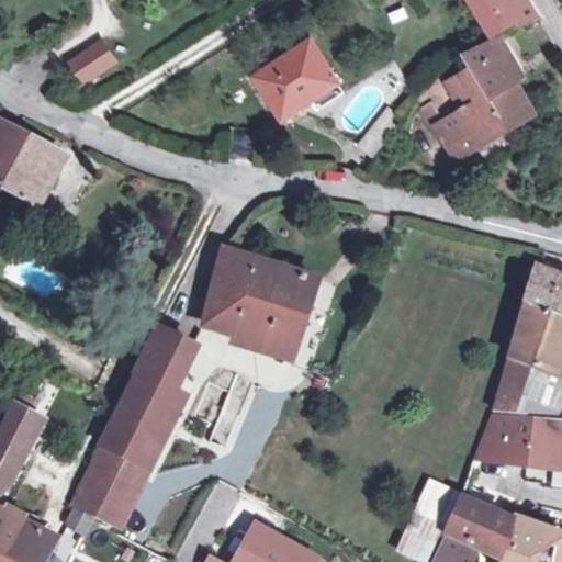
[(502,0),(471,0),(495,37),(517,24),(519,26),(538,17),(529,1),(509,12),(502,0)]
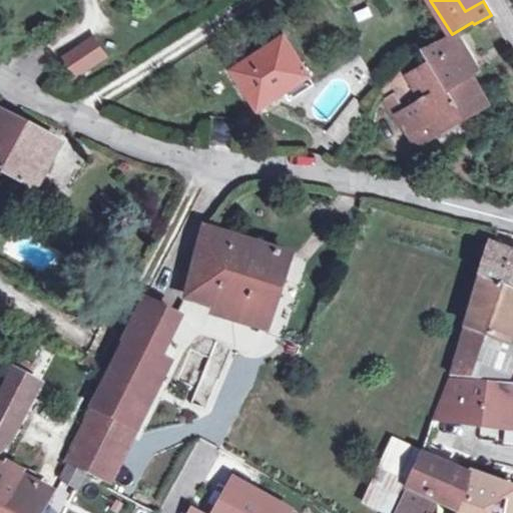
[(434,128),(436,131),(486,102),(470,74),(476,71),(454,36),(454,34),(423,49),(413,56),(412,56),(381,90),(380,92),(399,125),(403,122),(407,120),(417,138),(434,128)]
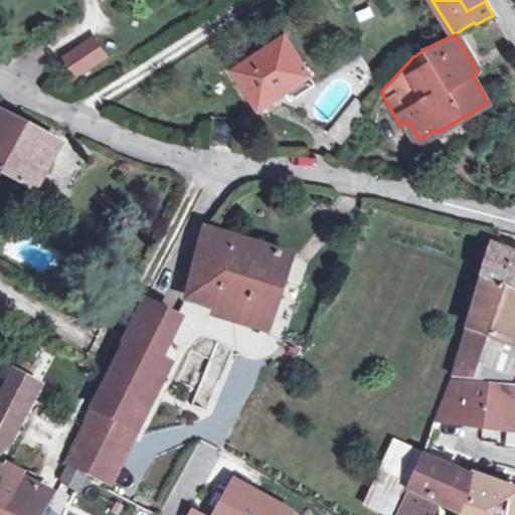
[(235,70),(259,106),(284,90),(291,100),(313,86),(306,74),(308,73),(285,38),(235,70)]
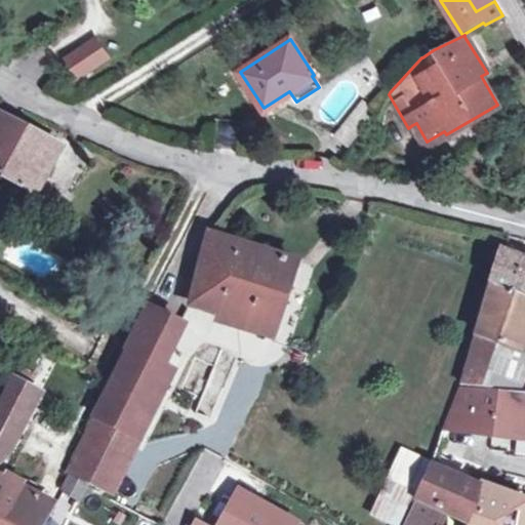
[(96,41),(67,59),(77,76),(107,57),(96,41)]
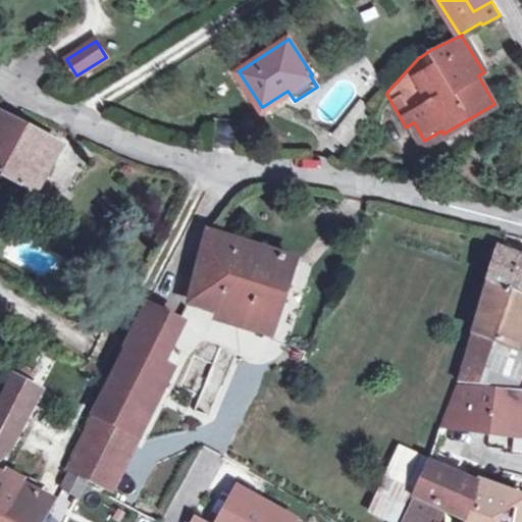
[(331,136),(345,147),(373,110),(361,99),(331,136)]
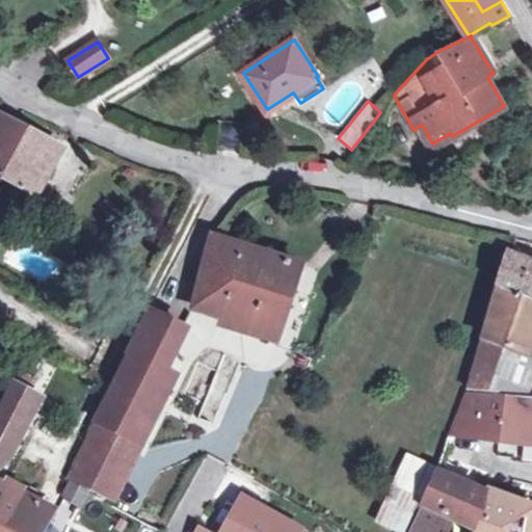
[(0,176),(37,195),(62,150),(0,114),(0,176)]
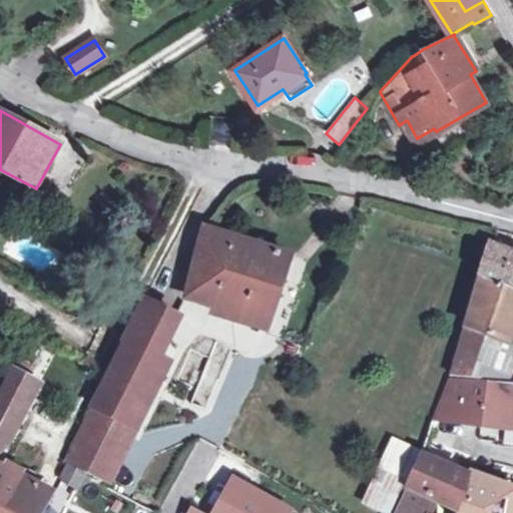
[(407,120),(403,122),(414,144),(436,131),(434,128),(417,138),(407,120)]
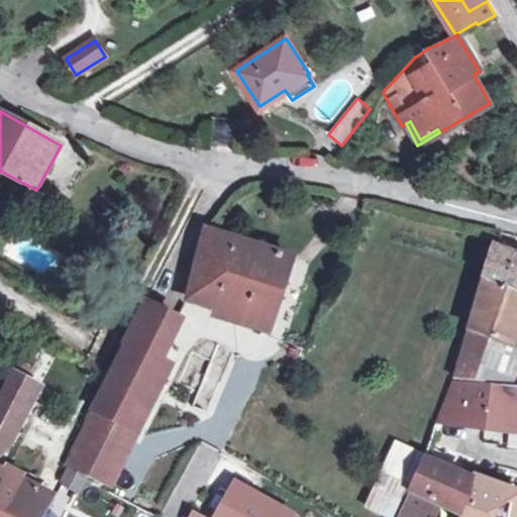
[(248,318),(245,326),(245,327),(268,335),(292,259),(205,232),(189,295),(214,303),(213,307),(248,318)]
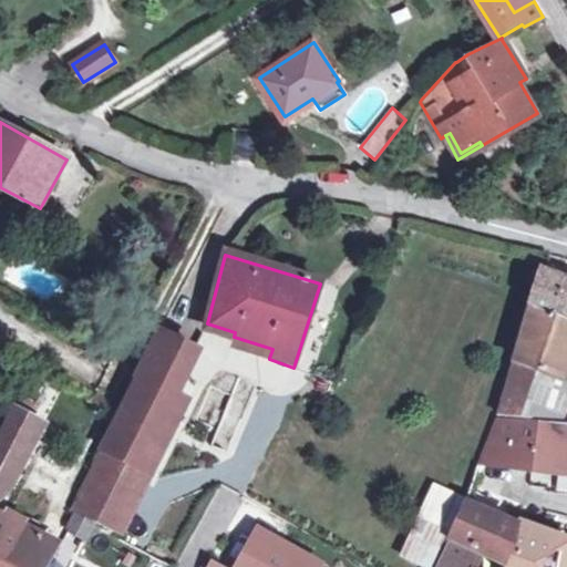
[(513,360),(496,414),(540,420),(562,420),(566,400),(566,381),(562,380),(564,377),(566,368),(566,279),(539,269),(528,308),(513,360)]
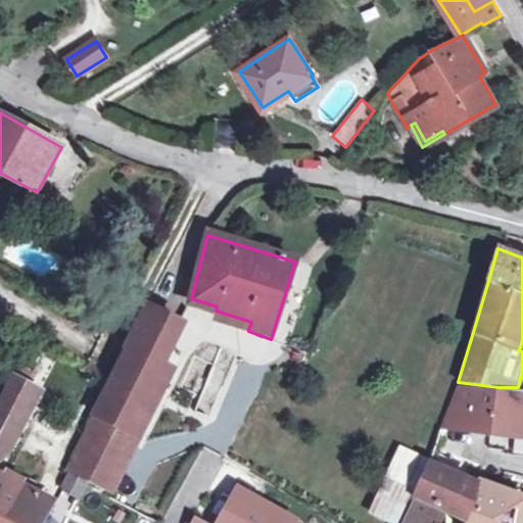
[(92,414),(138,437),(160,393),(146,386),(177,322),(146,305),(128,343),(106,384),(92,414)]
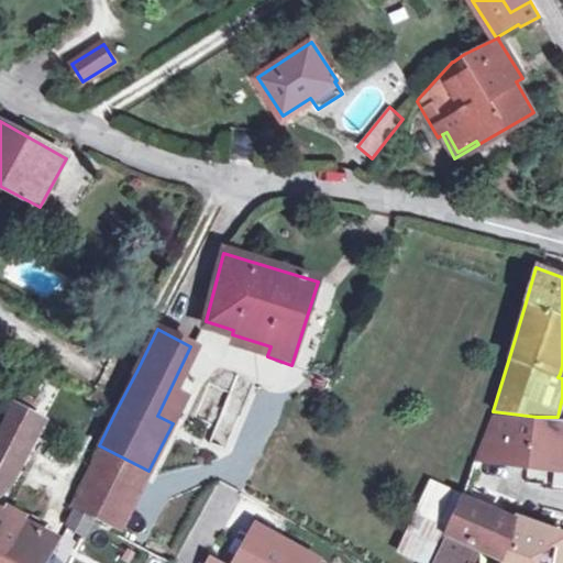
[(271,346),(232,334),(229,343),(267,355),(271,346)]
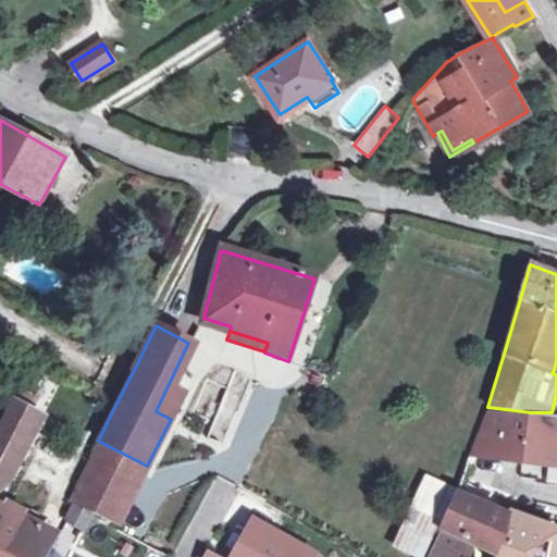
[(219,408),(234,415),(249,379),(234,372),(219,408)]
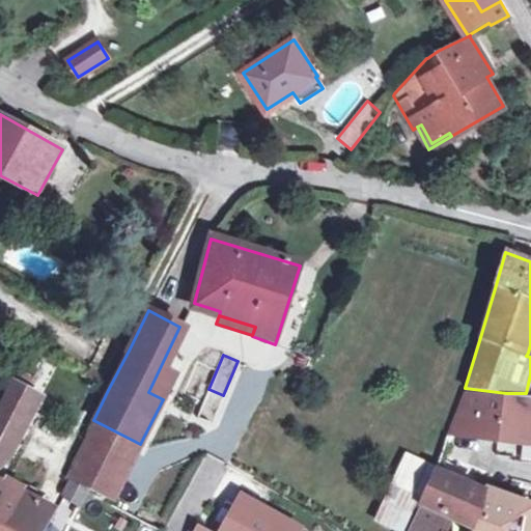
[(0,530),(39,530),(52,509),(31,499),(21,494),(0,482),(0,465),(15,442),(36,397),(25,391),(31,380),(18,371),(0,403),(0,530)]
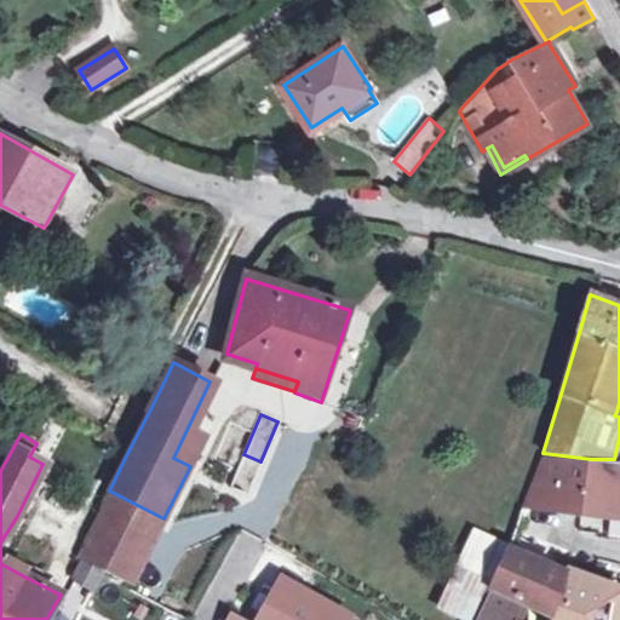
[(247,495),(260,461),(244,454),(229,489),(247,495)]
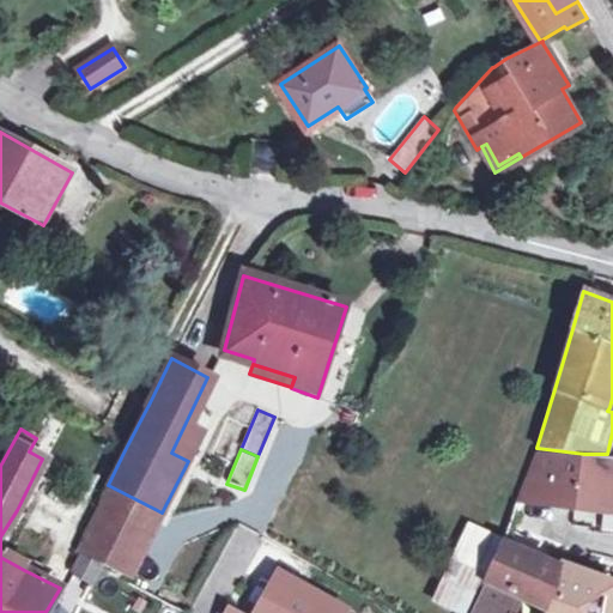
[(516,501),(612,513),(612,460),(534,454),(516,499),(516,501)]
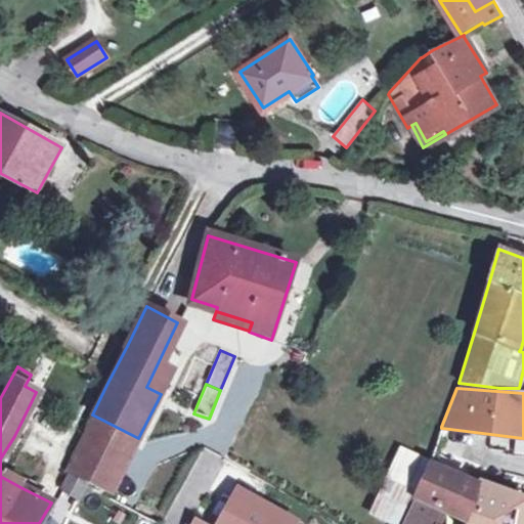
[(138,438),(92,415),(70,459),(63,471),(110,493),(138,438)]
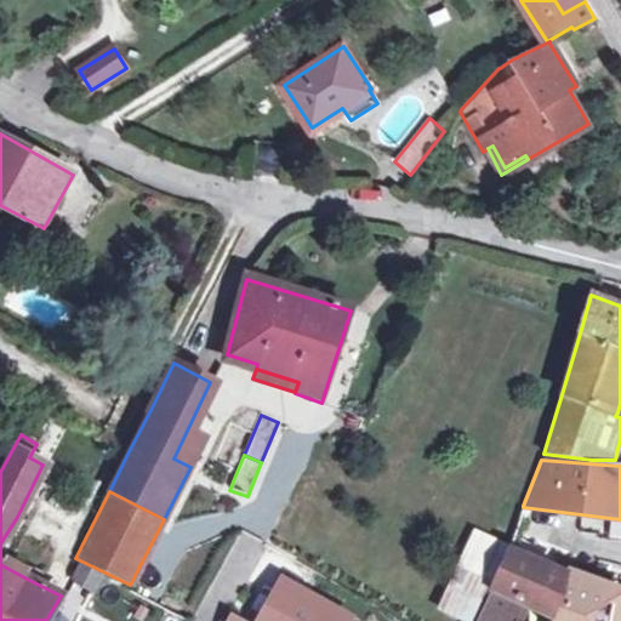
[(57,517),(67,497),(57,493),(47,512),(57,517)]
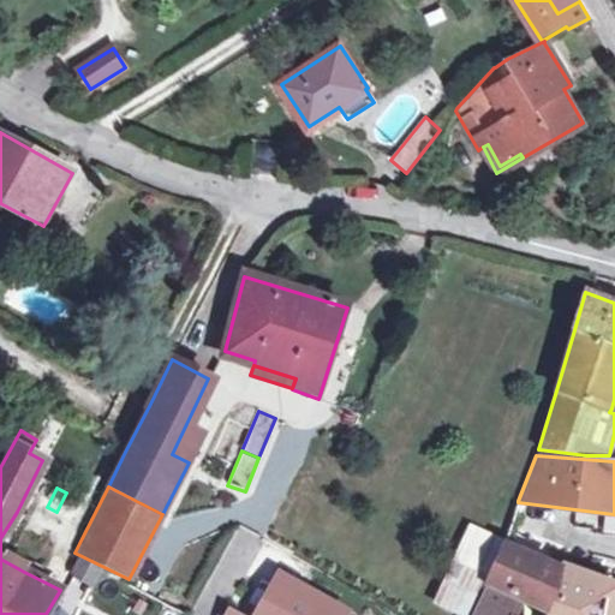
[(76,499),(66,493),(57,512),(66,517),(76,499)]
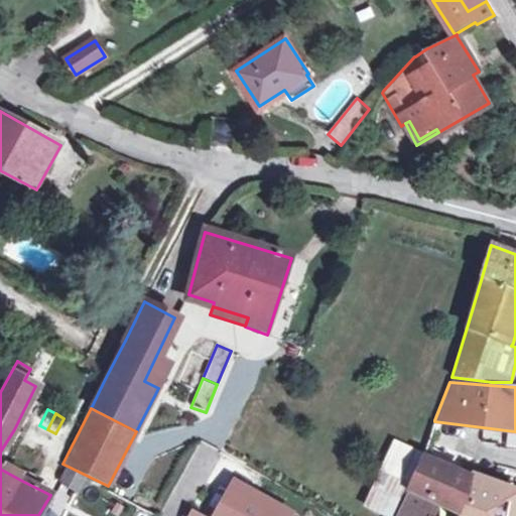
[(408,490),(461,515),(515,515),(515,514),(515,498),(422,458),(408,490)]
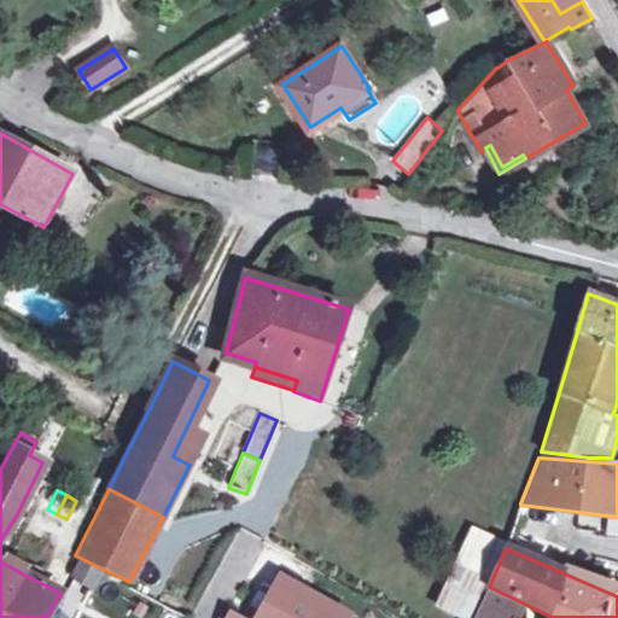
[(93,588),(101,571),(81,561),(74,578),(93,588)]
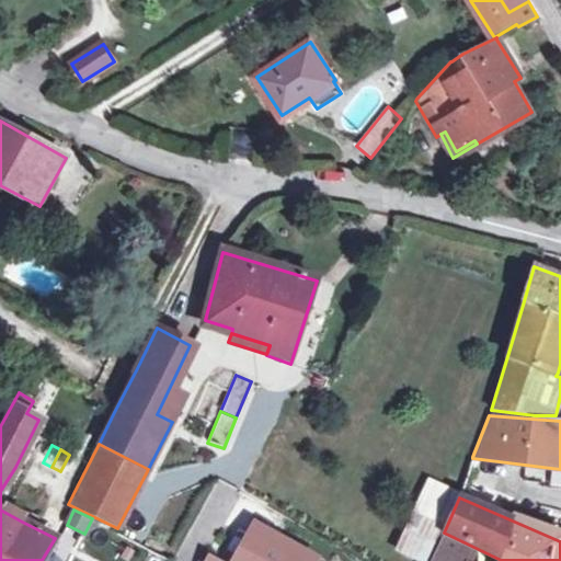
[(312,560),(313,560),(254,528),(236,560),(312,560)]
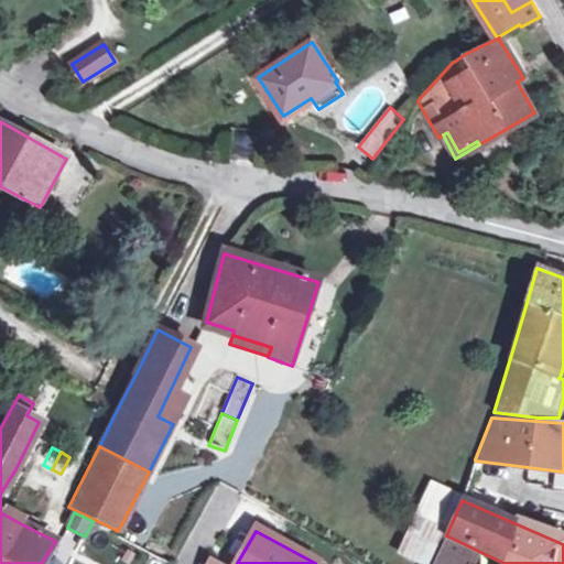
[(445,538),(435,559),(448,563),(474,563),(479,555),(445,538)]
